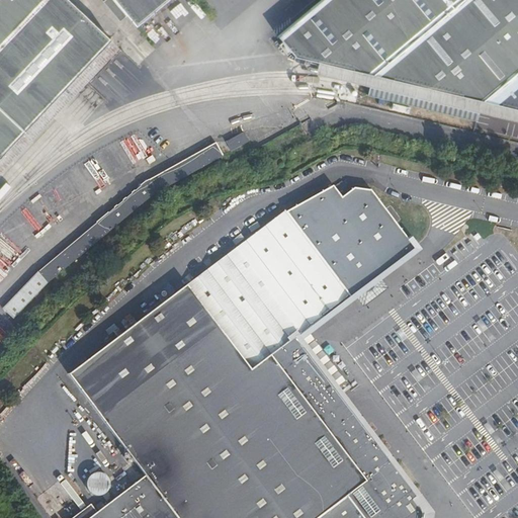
[(0,0),(0,155),(109,39),(110,39),(69,0),(0,0)]
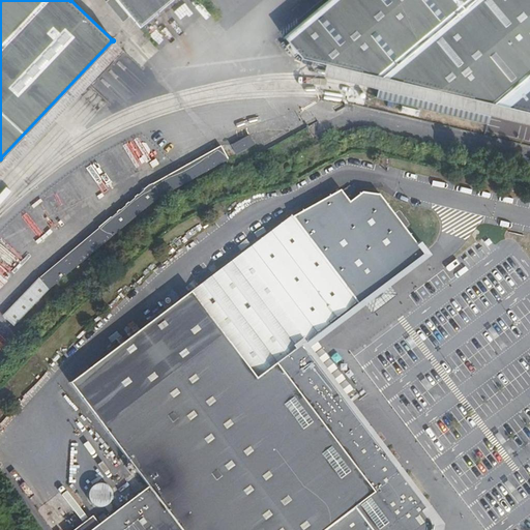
[(129,16),(116,0),(106,0),(105,1),(122,22),(129,16)]
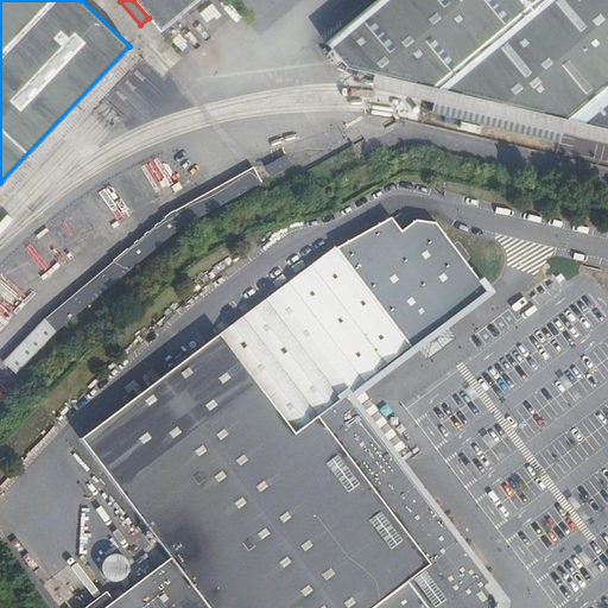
[(133,0),(149,18),(159,31),(195,0),(133,0)]
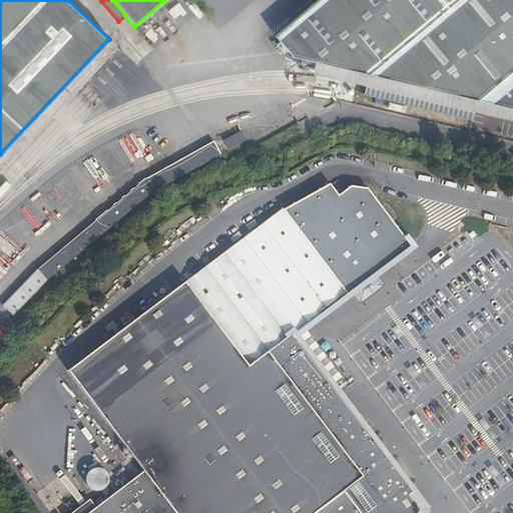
[(512,0),(318,0),(276,35),(292,56),(316,62),(512,108),(512,0)]
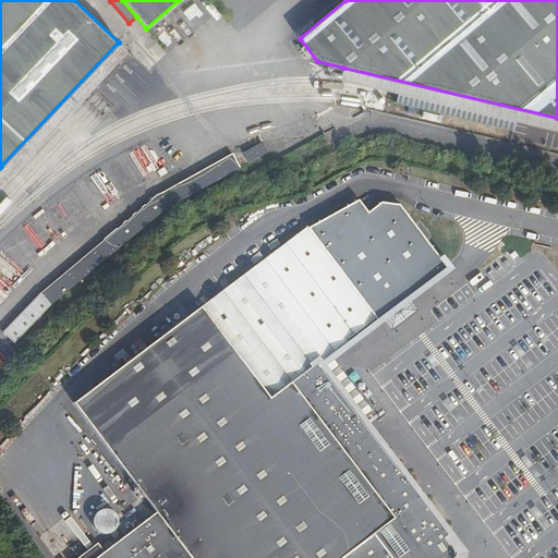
[(0,187),(128,52),(118,43),(0,167),(0,187)]
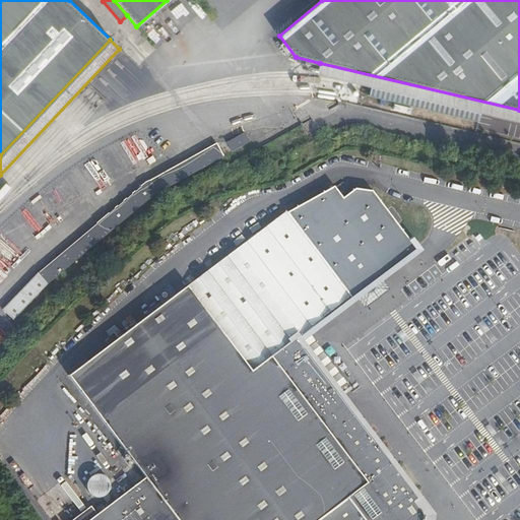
[(519,110),(320,63),(317,74),(371,87),(370,88),(369,95),(478,122),(480,115),(480,113),(519,122),(519,110)]
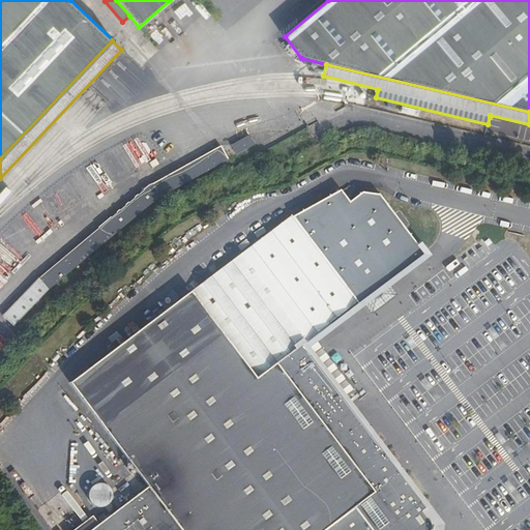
[(249,135),(231,145),(236,155),(255,145),(249,135)]
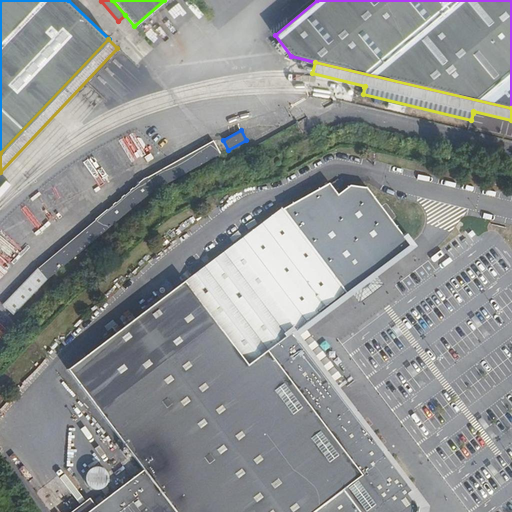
[(37,269),(3,305),(13,315),(47,280),(56,272),(86,248),(113,224),(138,203),(151,193),(169,183),(221,154),(213,141),(147,178),(147,177),(143,179),(142,180),(138,183),(139,184),(133,189),(133,188),(130,190),(130,191),(125,196),(124,195),(121,198),(122,198),(116,203),(115,202),(112,205),(113,206),(107,210),(107,209),(95,219),(95,220),(37,269)]
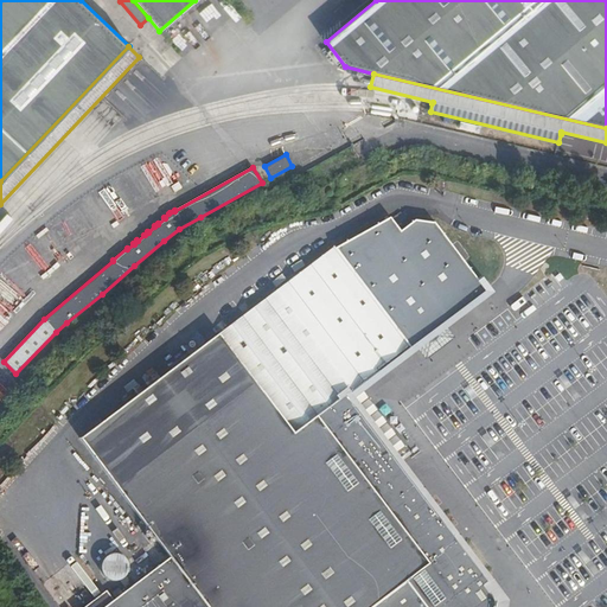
[(390,212),(332,246),(415,347),(493,287),(483,273),(478,275),(436,218),(415,216),(401,227),(390,212)]
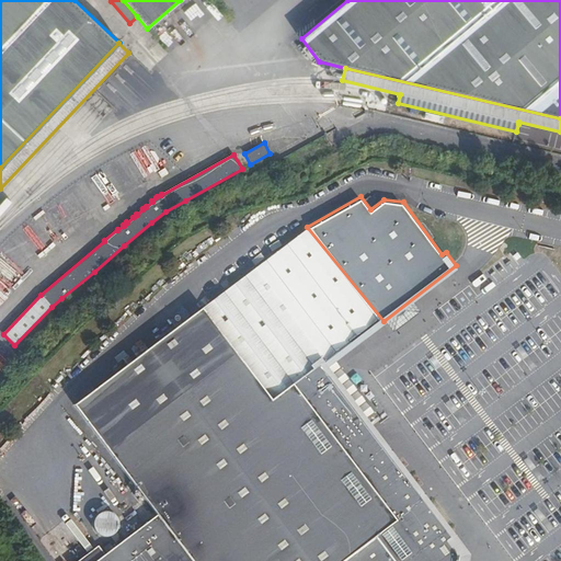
[(453,536),(384,446),(363,419),(374,410),(333,358),(384,321),(307,227),(75,407),(158,514),(123,540),(116,531),(118,527),(119,524),(118,521),(117,517),(115,515),(113,513),(110,512),(106,512),(103,512),(100,513),(98,515),(94,521),(93,524),(93,526),(94,530),(96,533),(101,536),(104,537),(107,537),(111,537),(112,536),(118,545),(104,554),(98,547),(78,560),(459,560),(460,556),(448,539),(453,536)]
